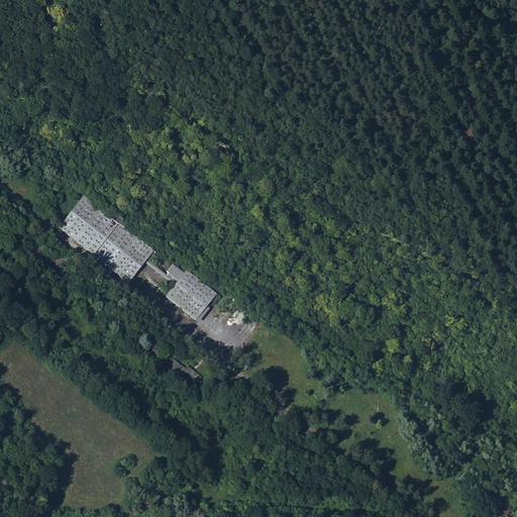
[(158,251),(85,197),(59,229),(129,286),(134,278),(194,324),(217,295),(184,273),(173,265),(165,274),(149,262),(158,251)]
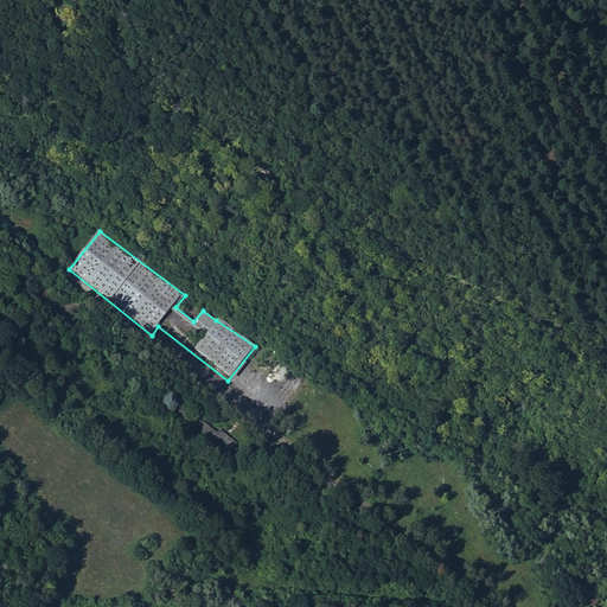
[(278,452),(270,446),(266,453),(273,459),(278,452)]
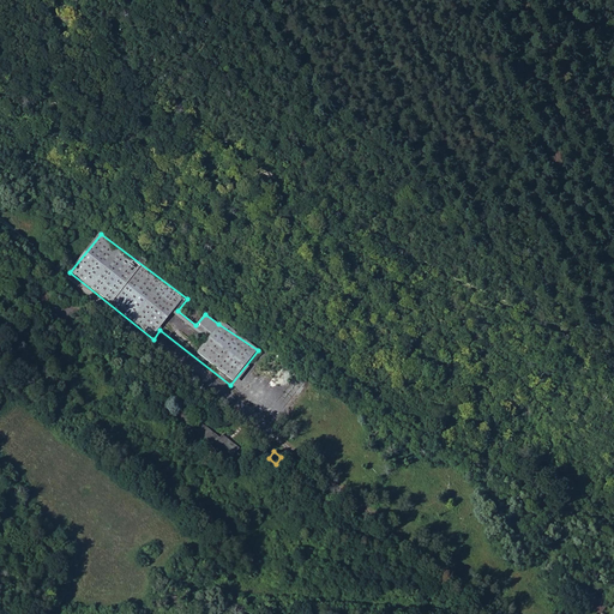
[(294,471),(287,465),(282,470),(289,476),(294,471)]
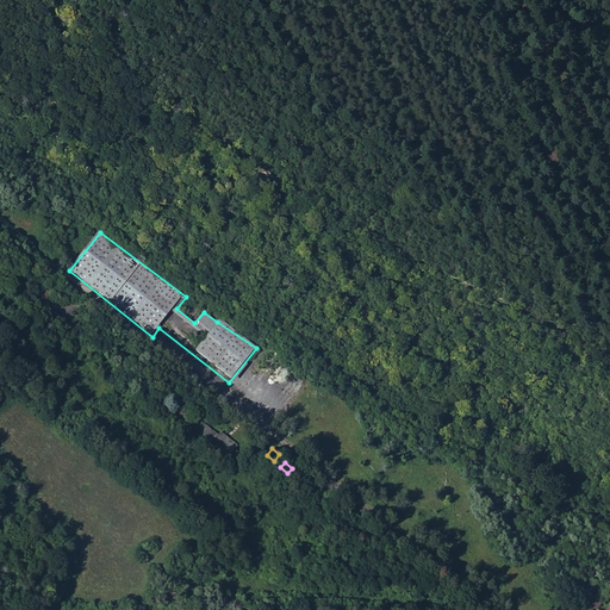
[(165,584),(163,599),(178,599),(178,585),(165,584)]
